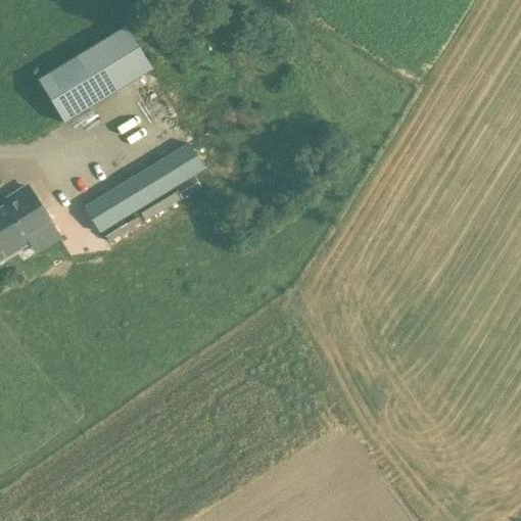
[(144,74),(151,68),(127,27),(39,78),(62,120),(144,74)]
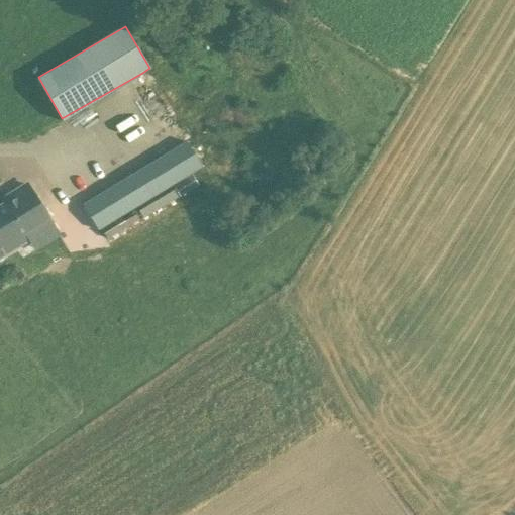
[(191,176),(173,188),(179,197),(197,186),(191,176)]
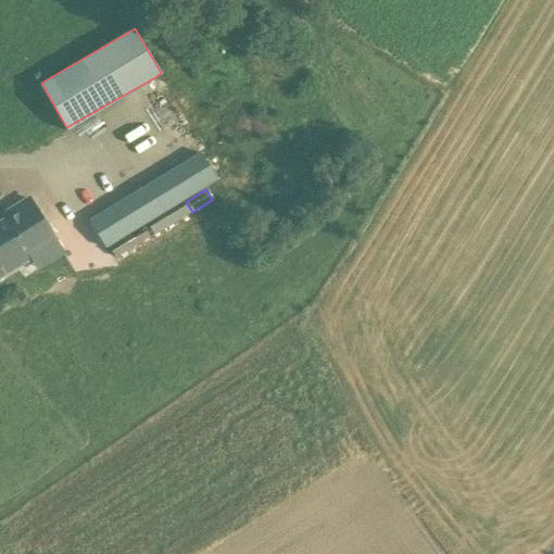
[(146,224),(129,198),(87,224),(103,250),(146,224)]
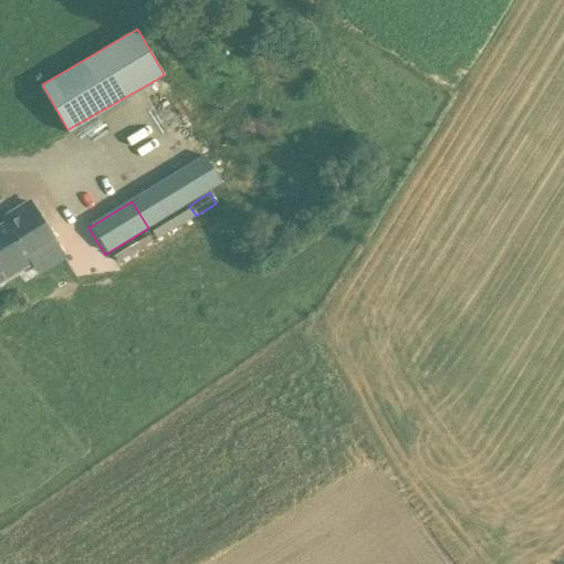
[(16,264),(51,243),(27,204),(9,215),(12,220),(0,228),(0,282),(19,270),(16,264)]
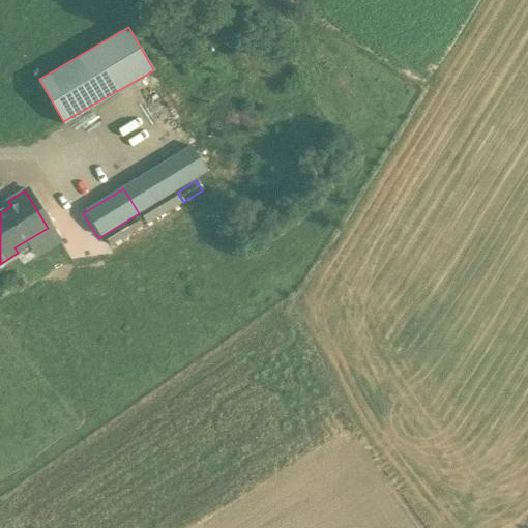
[(176,193),(139,216),(145,226),(182,203),(176,193)]
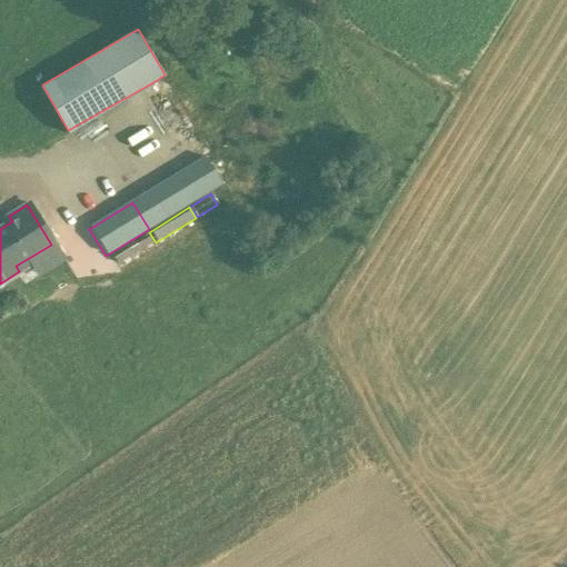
[(146,236),(110,257),(115,265),(150,244),(146,236)]
